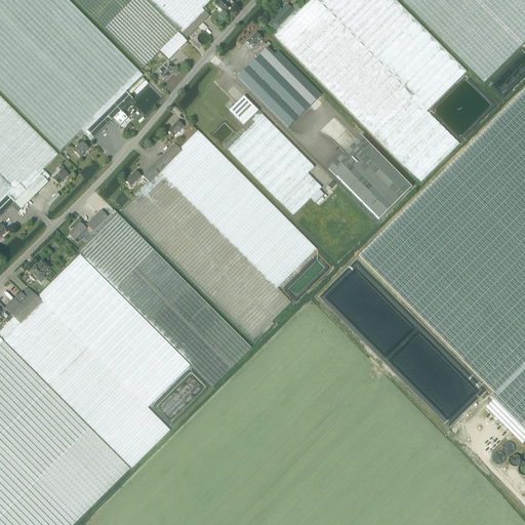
[(67,0),(0,0),(0,90),(61,151),(81,130),(84,134),(86,131),(93,138),(94,137),(98,133),(120,112),(132,99),(126,92),(143,76),(139,73),(135,69),(67,0)]
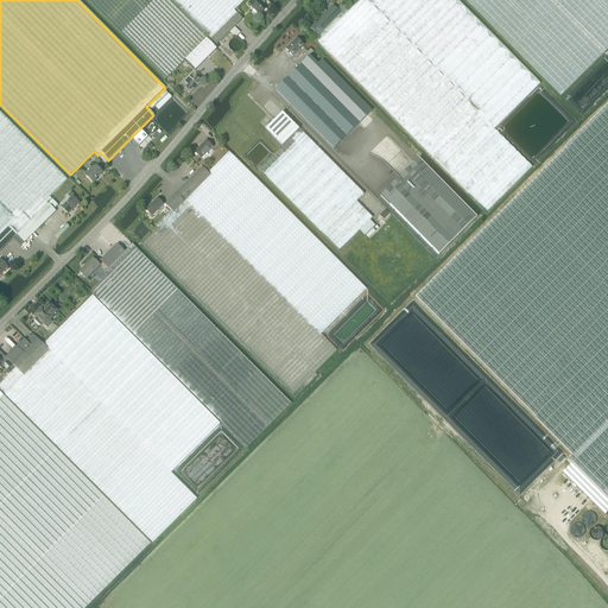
[(87,0),(112,24),(158,71),(166,78),(185,59),(207,38),(214,46),(215,45),(220,42),(177,0),(87,0)]
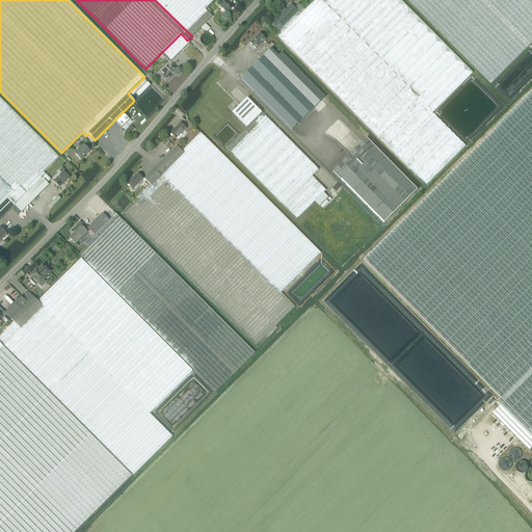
[(155,0),(192,36),(201,27),(212,17),(210,15),(205,9),(207,7),(214,0),(155,0)]
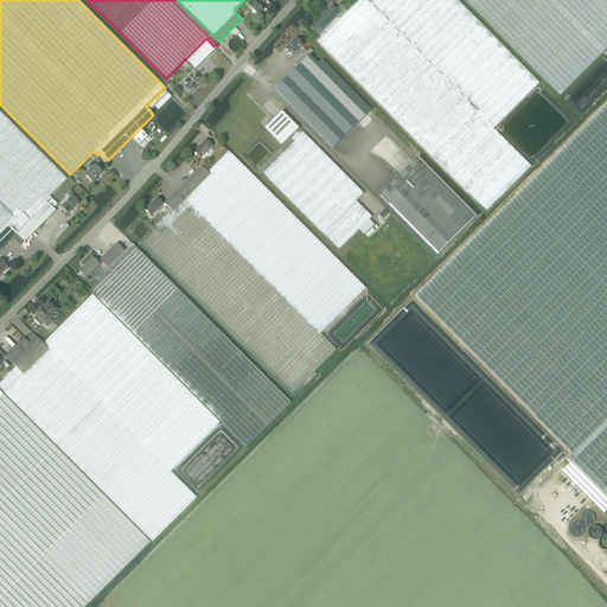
[(266,8),(261,2),(262,0),(250,0),(248,4),(260,16),(266,8)]
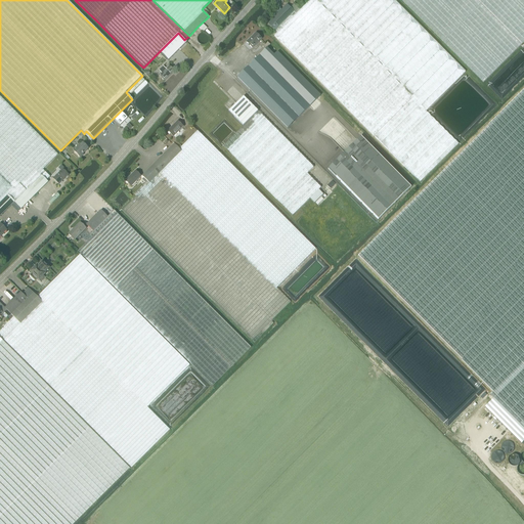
[(426,112),(427,110),(465,72),(412,19),(393,0),(309,0),(299,10),(293,4),(290,7),(287,4),(267,23),(274,30),(276,32),(277,33),(274,36),(282,45),(320,82),(420,182),(457,143),(426,112)]
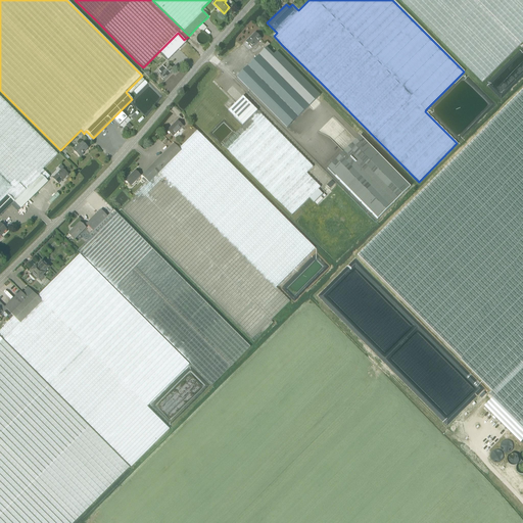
[(522,0),(399,0),(482,83),(522,43),(522,42),(522,0)]
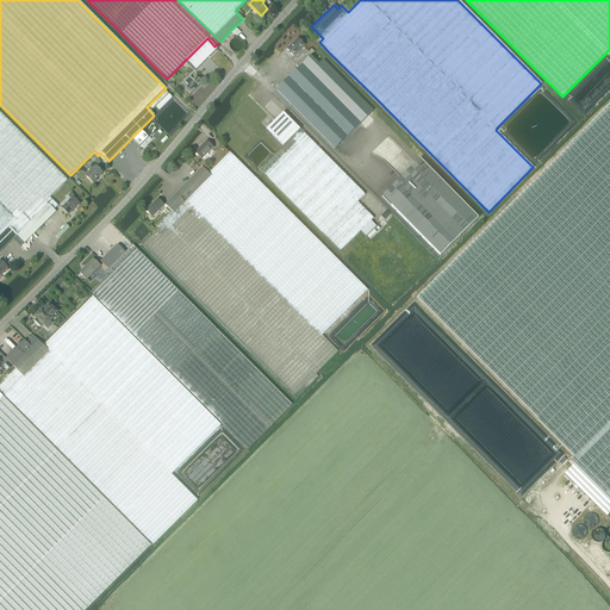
[(190,57),(186,60),(195,70),(217,49),(215,47),(207,38),(190,57)]
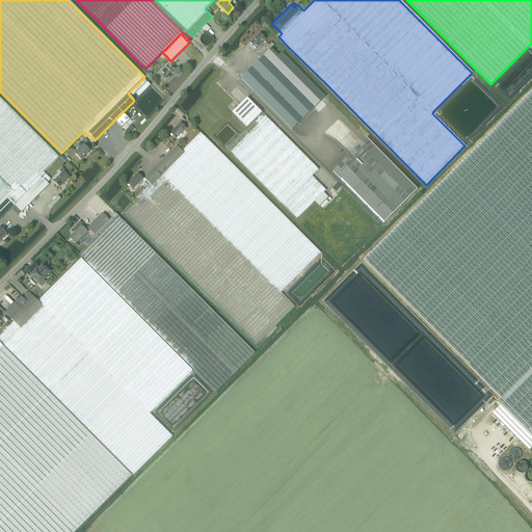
[(207,33),(206,33),(205,33),(204,34),(203,34),(202,35),(201,36),(201,37),(200,38),(200,40),(200,41),(201,43),(201,44),(202,44),(203,45),(204,46),(205,46),(206,46),(207,46),(209,46),(210,45),(211,44),(212,43),(212,41),(212,40),(212,38),(212,37),(211,36),(211,35),(210,34),(209,34),(207,33)]
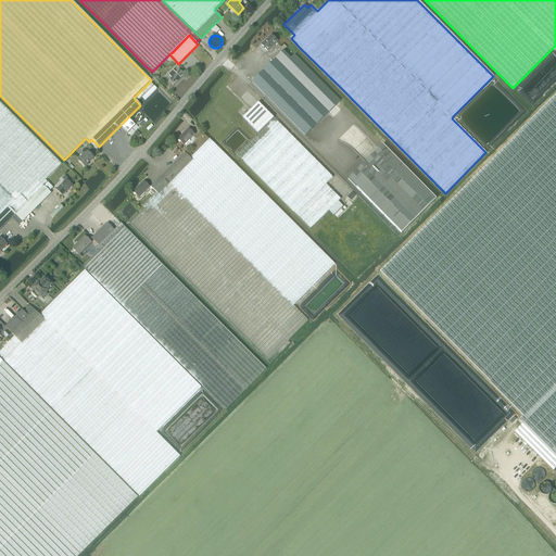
[(267,51),(272,47),(277,41),(270,35),(261,45),(267,51)]
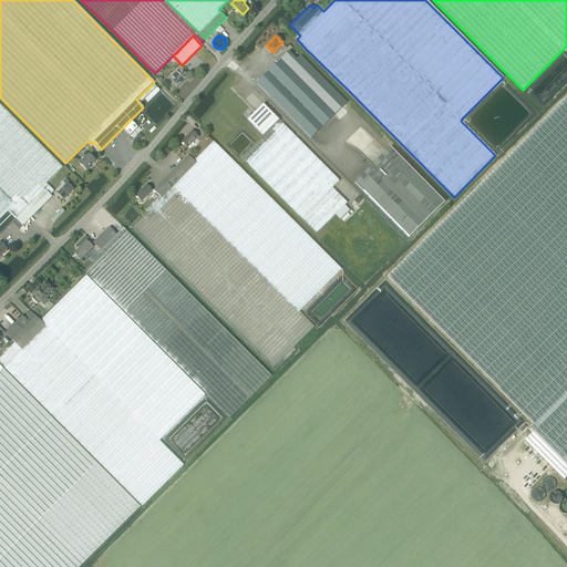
[(287,53),(280,60),(334,115),(346,103),(299,55),(296,60),(288,52),(287,53)]
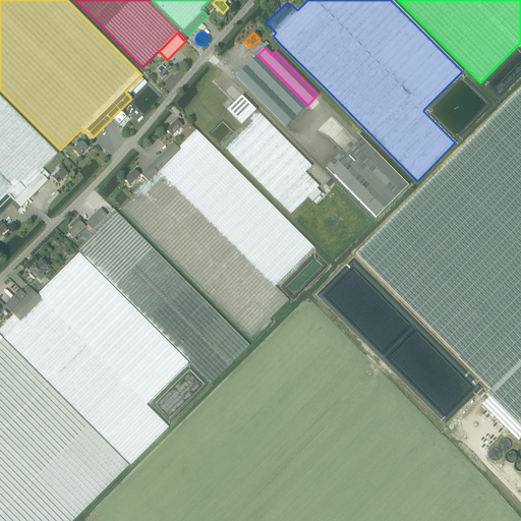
[(257,55),(236,76),(286,127),(307,106),(257,55)]
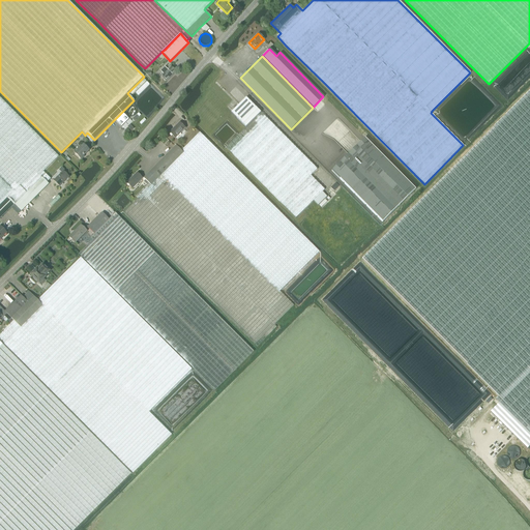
[(163,79),(166,81),(176,71),(170,66),(167,69),(165,67),(160,71),(163,74),(160,76),(162,78),(163,79)]
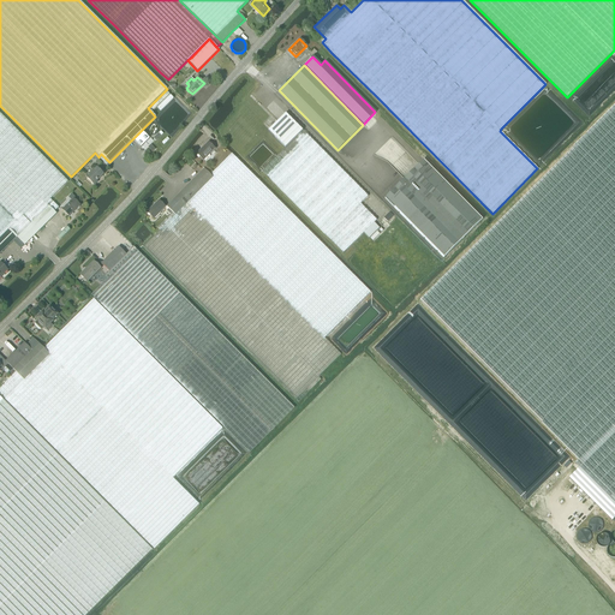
[(614,103),(549,171),(614,236),(614,103)]
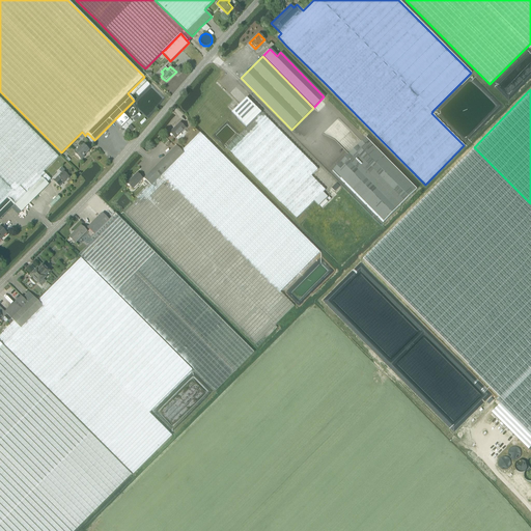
[(0,219),(15,204),(21,212),(48,185),(47,184),(51,179),(44,172),(59,157),(0,98),(0,219)]
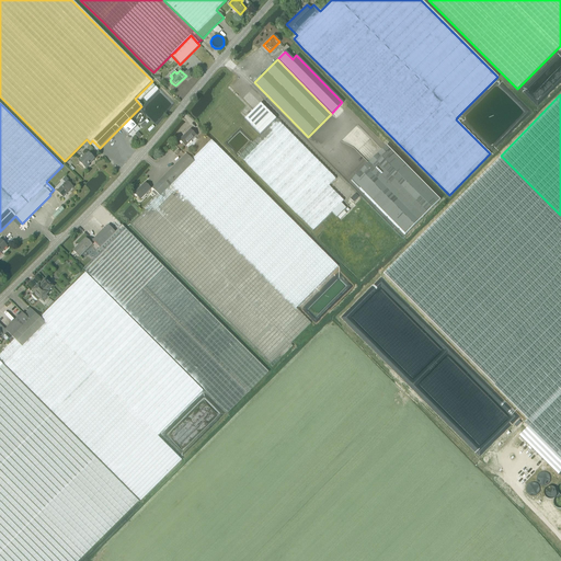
[(239,157),(298,216),(313,231),(332,213),(341,203),(343,201),(329,186),(335,179),(266,110),(261,103),(256,107),(244,119),(250,125),(260,136),(239,157)]
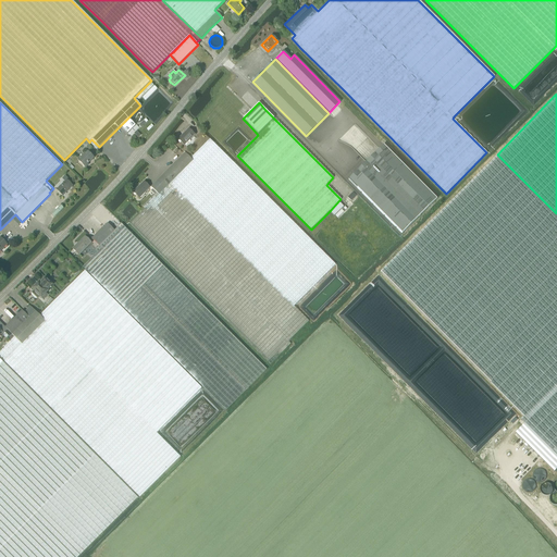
[(135,125),(127,118),(127,119),(120,125),(127,133),(135,125)]
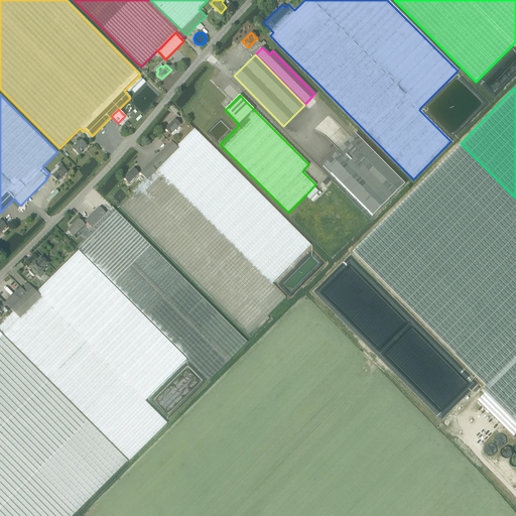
[(179,125),(174,119),(164,129),(170,134),(179,125)]
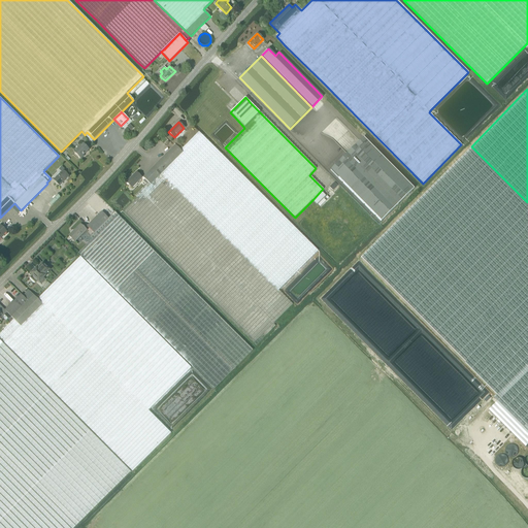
[(91,141),(94,139),(87,132),(85,135),(91,141)]
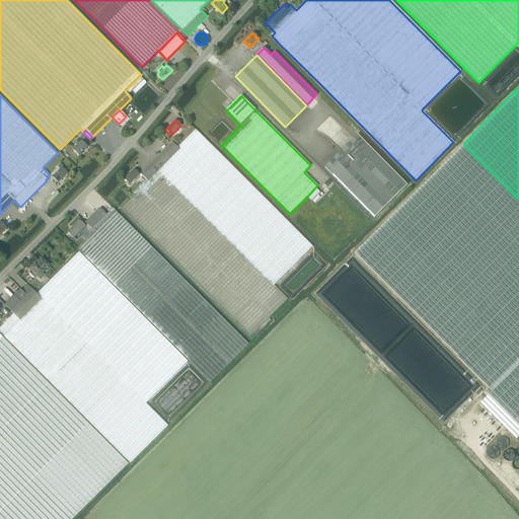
[(159,169),(275,284),(312,246),(195,130),(179,145),(178,144),(174,140),(172,143),(172,142),(153,162),(160,168),(159,169)]
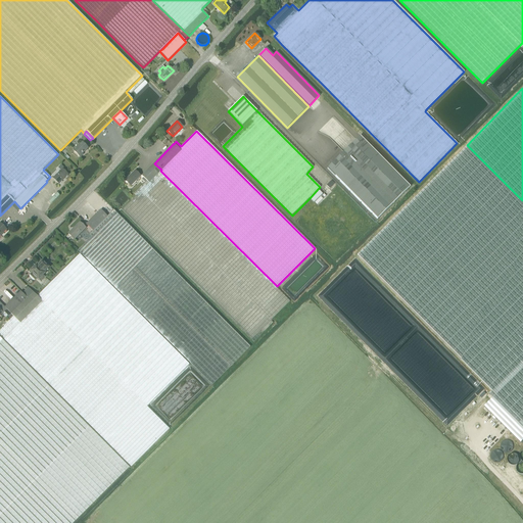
[(327,169),(378,220),(411,187),(360,136),(327,169)]
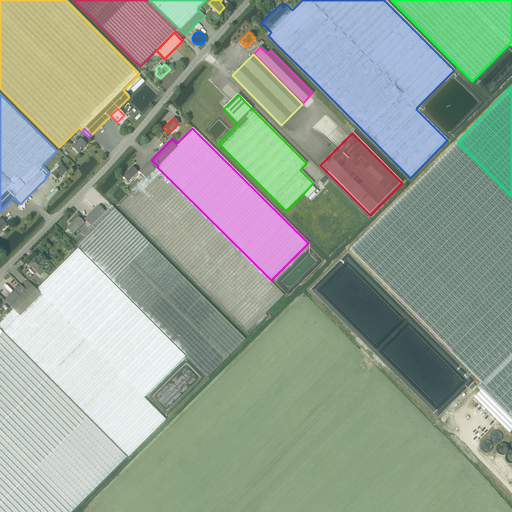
[(80,140),(78,142),(77,141),(74,145),(75,146),(72,148),(79,155),(82,151),(81,151),(86,145),(80,140)]
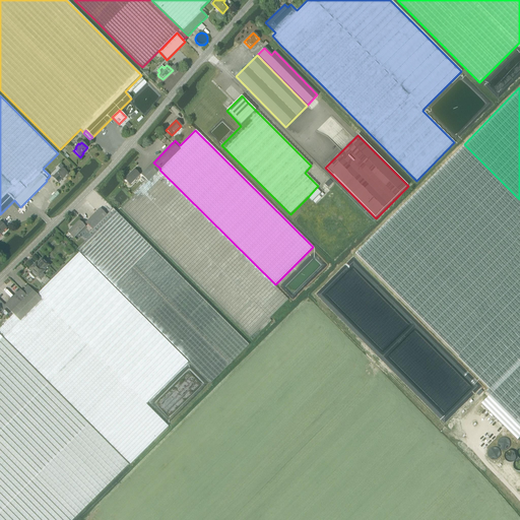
[(519,199),(464,144),(354,253),(490,388),(486,391),(491,395),(519,425),(519,199)]
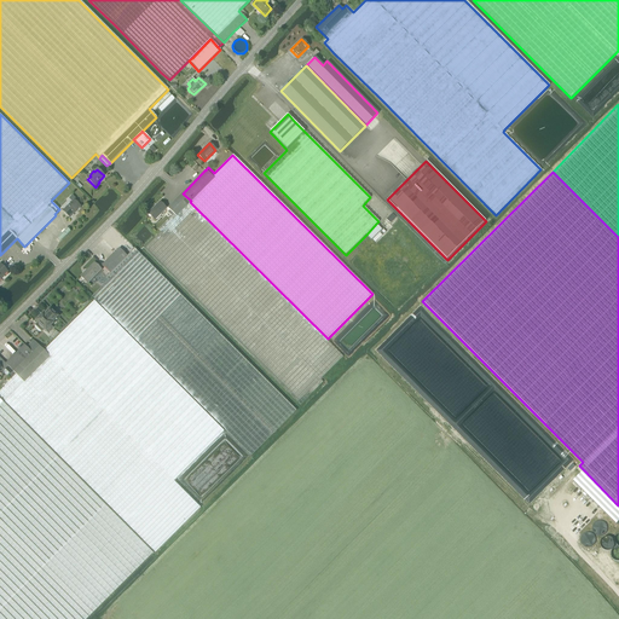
[(327,340),(328,339),(190,202),(191,201),(183,194),(168,208),(169,210),(168,213),(171,217),(158,229),(161,232),(144,249),(300,405),(323,382),(319,380),(342,357),(327,340)]
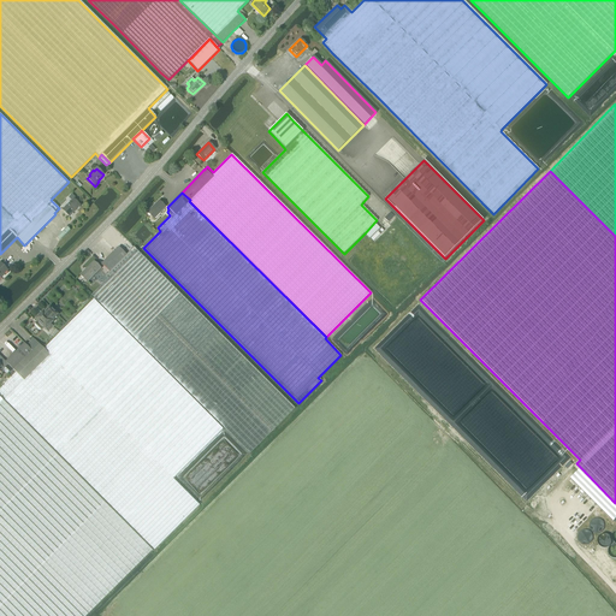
[(71,201),(61,209),(69,217),(80,206),(73,200),(76,197),(72,194),(69,197),(71,201)]
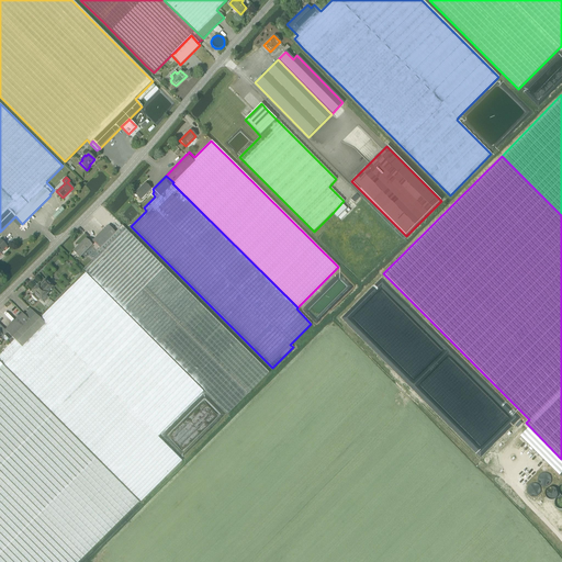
[(150,190),(145,183),(134,194),(141,200),(150,190)]
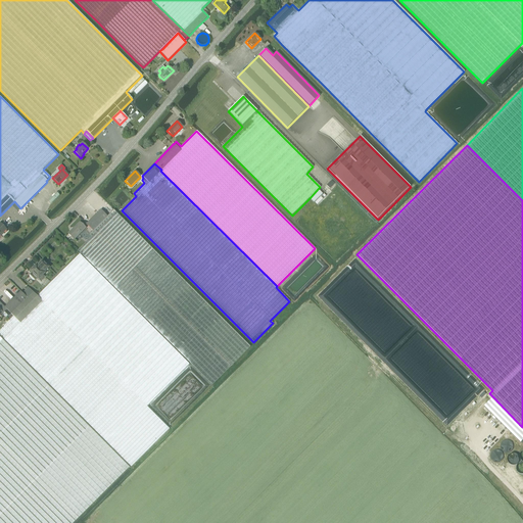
[(331,180),(326,185),(330,189),(335,184),(331,180)]
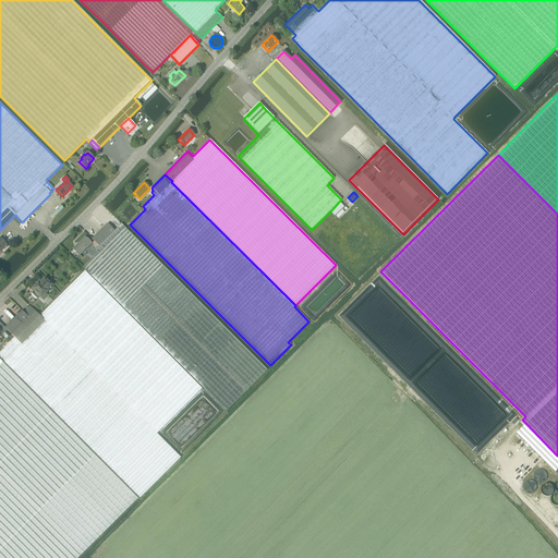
[(339,202),(330,211),(335,216),(344,207),(339,202)]
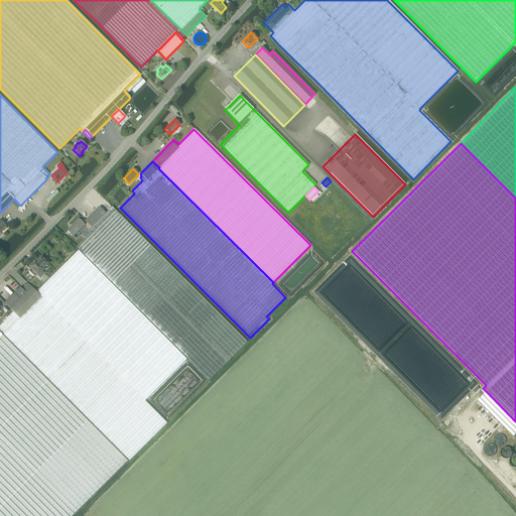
[(112,208),(106,214),(99,208),(85,222),(92,228),(88,232),(90,234),(89,236),(77,248),(133,304),(209,380),(246,342),(133,228),(112,208)]
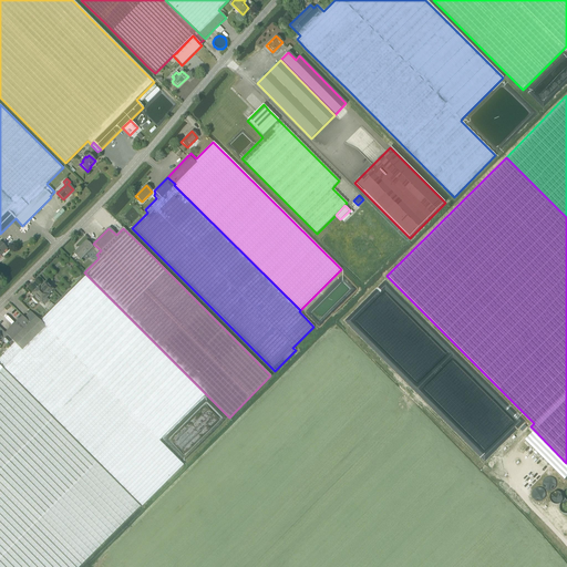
[(86,240),(73,254),(80,260),(93,247),(86,240)]
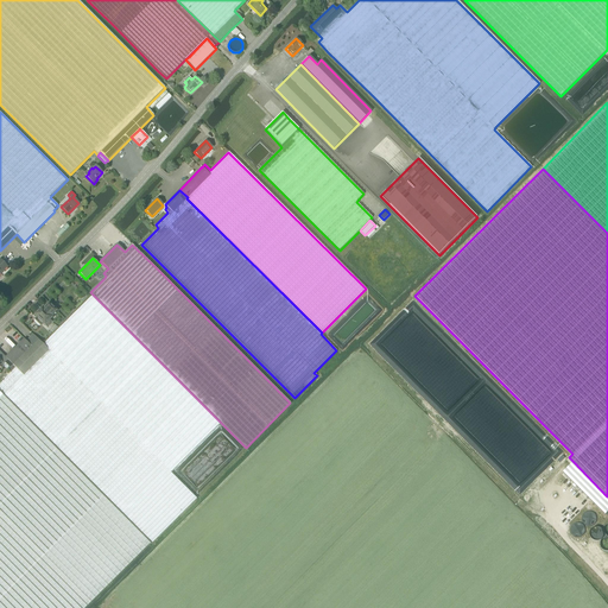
[(8,372),(0,379),(0,391),(152,543),(160,536),(196,499),(170,473),(172,469),(178,463),(219,424),(219,423),(93,296),(45,342),(43,344),(32,335),(26,341),(24,339),(5,358),(8,360),(4,365),(2,363),(1,365),(8,372)]
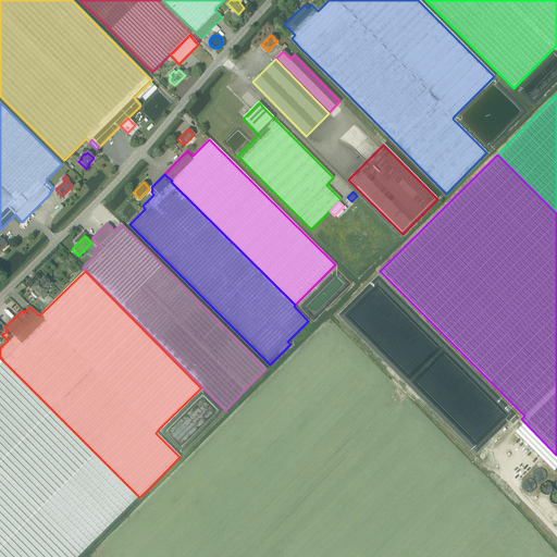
[(51,285),(45,277),(39,283),(38,282),(32,288),(34,291),(31,293),(37,298),(39,296),(40,298),(40,297),(42,299),(47,295),(46,293),(47,292),(46,291),(51,285)]
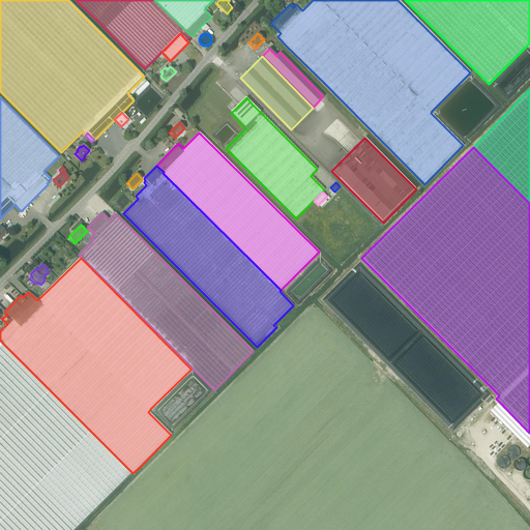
[(74,529),(130,474),(2,344),(0,346),(0,529),(74,529)]
